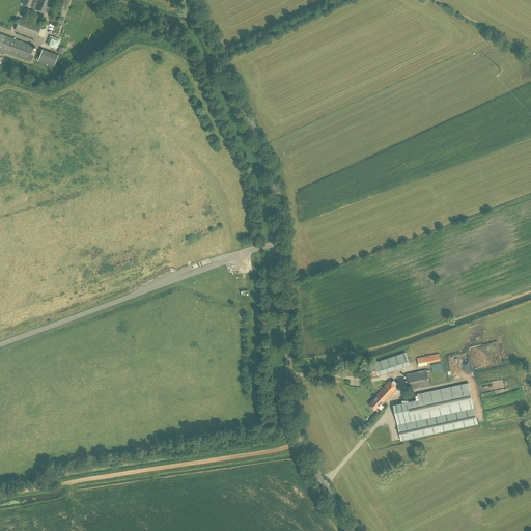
[(49,3),(50,0),(23,0),(22,4),(46,12),(49,3)]
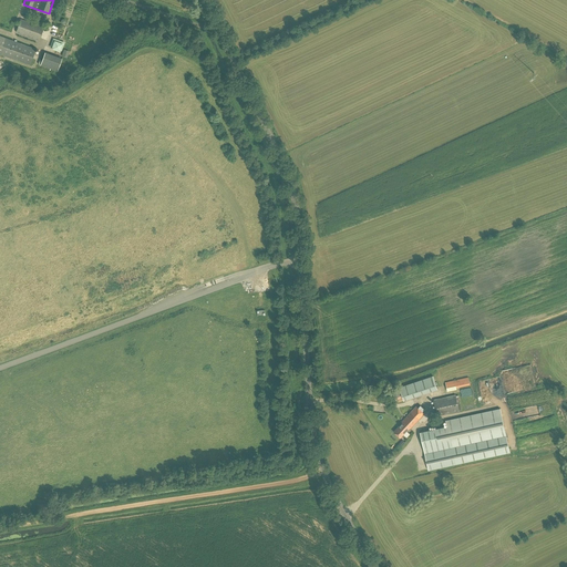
[(39,40),(43,28),(21,19),(16,32),(39,40)]
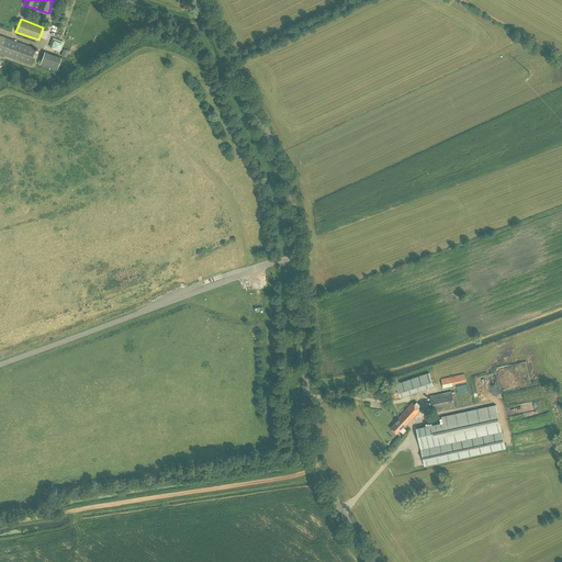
[(0,53),(30,65),(35,48),(0,35),(0,53)]
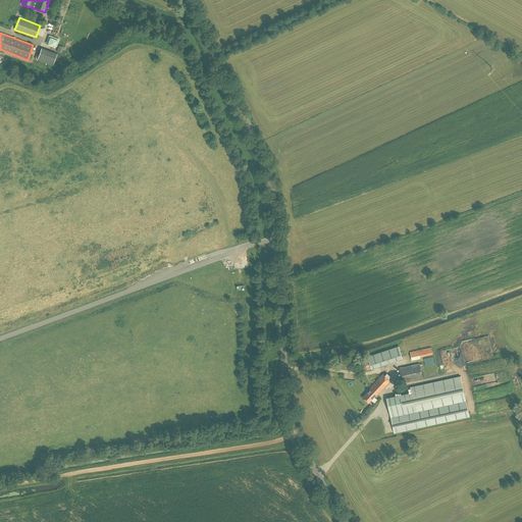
[(53,65),(57,54),(42,48),(38,60),(53,65)]
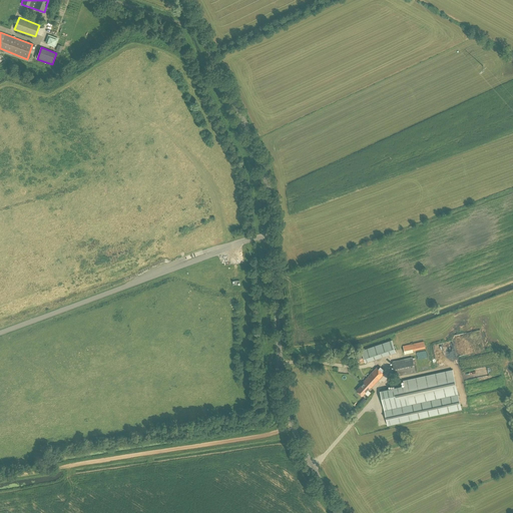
[(358,364),(365,362),(366,362),(396,352),(392,340),(361,351),(362,353),(355,356),(358,364)]
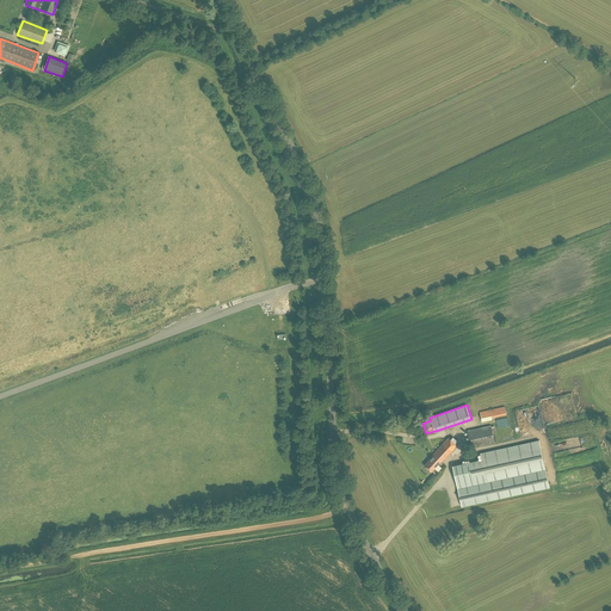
[(506,414),(505,407),(480,412),(482,421),(492,419),(492,417),(506,414)]
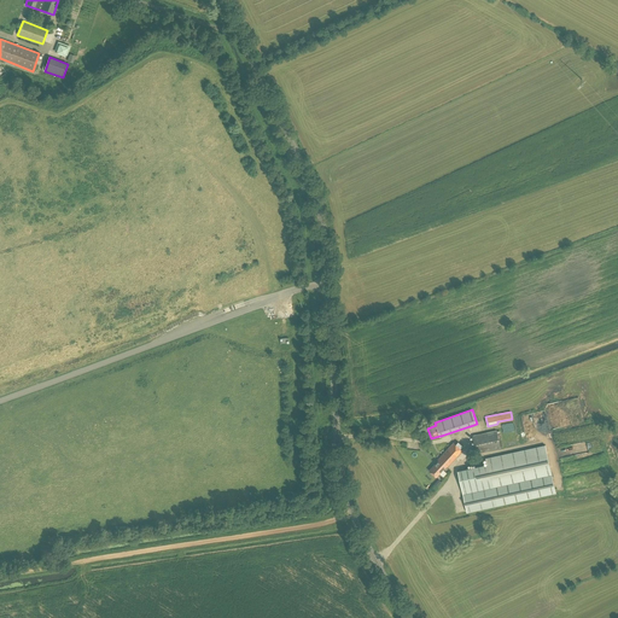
[(523,420),(535,437),(549,426),(546,420),(543,421),(540,417),(536,419),(532,414),(523,420)]
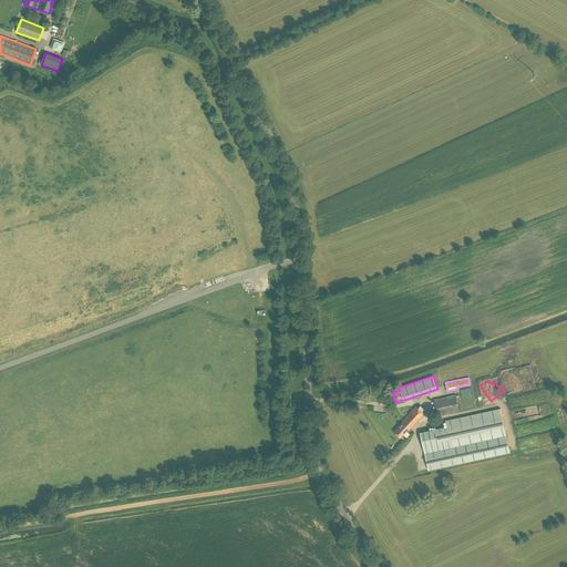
[(437,415),(459,411),(455,395),(434,400),(437,415)]
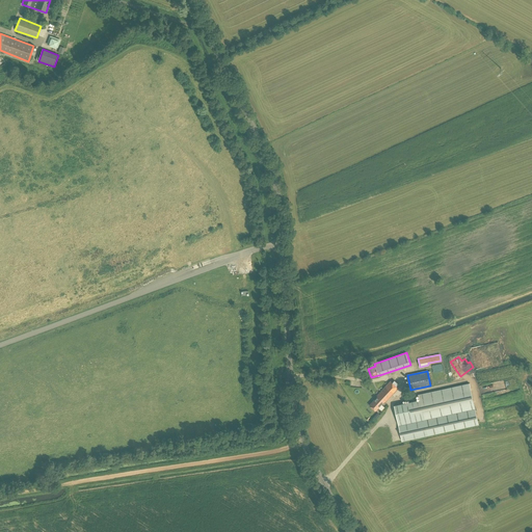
[(398,383),(394,380),(392,382),(391,380),(377,395),(378,396),(369,405),(375,410),(383,401),(384,402),(398,388),(396,386),(398,383)]
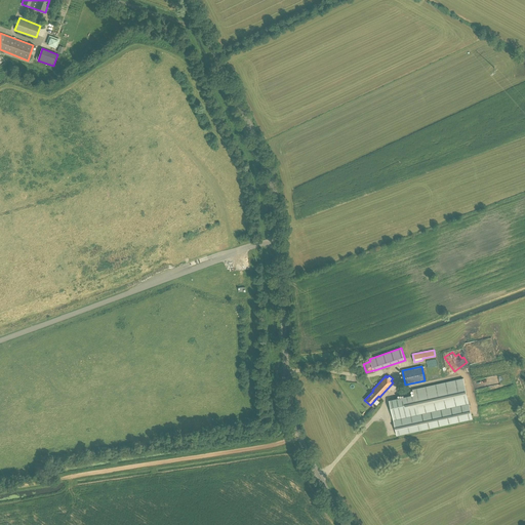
[(463,378),(412,390),(413,394),(389,400),(397,436),(472,418),(463,378)]
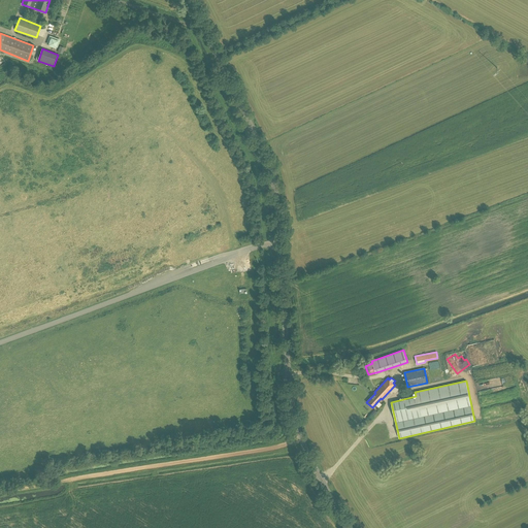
[(484,382),(484,387),(485,387),(486,390),(493,389),(493,381),(484,382)]
